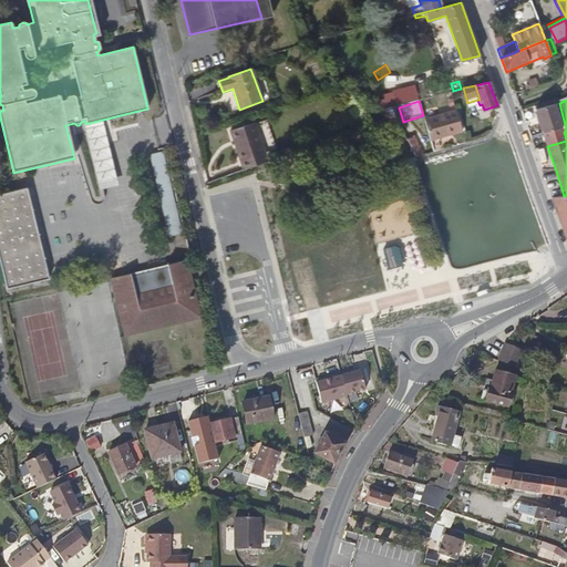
[(566,130),(559,103),(535,110),(547,146),(566,141),(564,132),(566,130)]
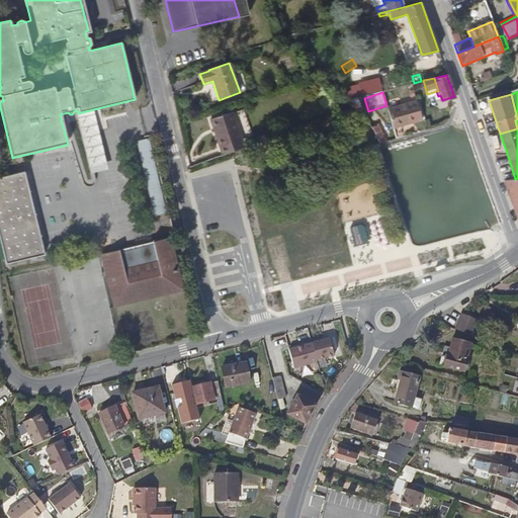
[(360,96),(346,100),(359,114),(367,111),(360,96)]
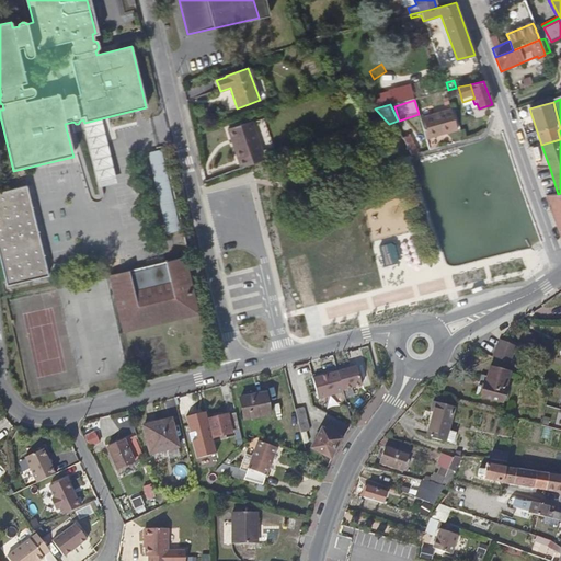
[(450,109),(419,117),(425,139),(457,130),(450,109)]
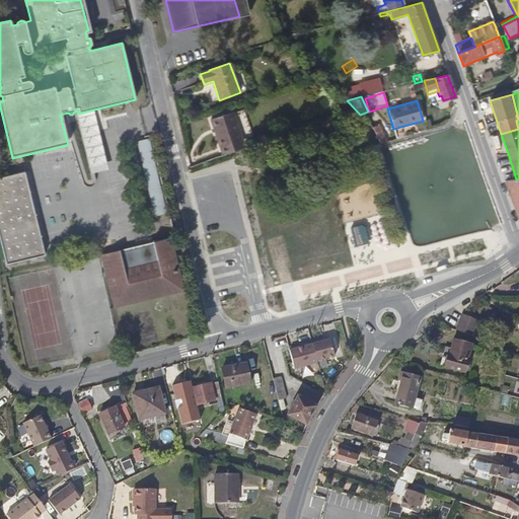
[(211,120),(222,155),(234,151),(246,146),(244,139),(241,139),(232,114),(211,120)]
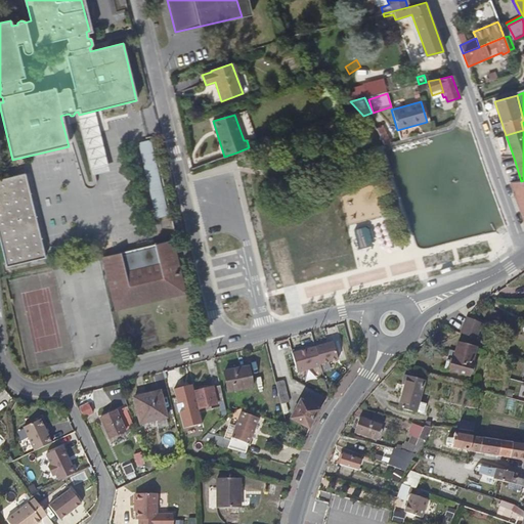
[(383,125),(376,128),(384,145),(391,143),(383,125)]
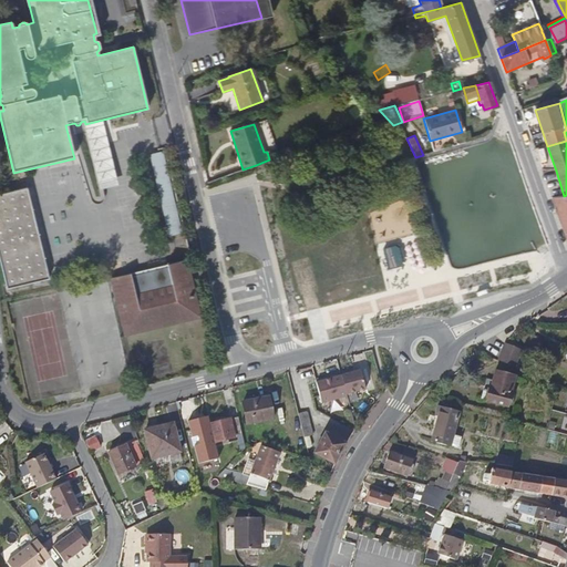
[(151,156),(169,237),(179,234),(160,154),(151,156)]
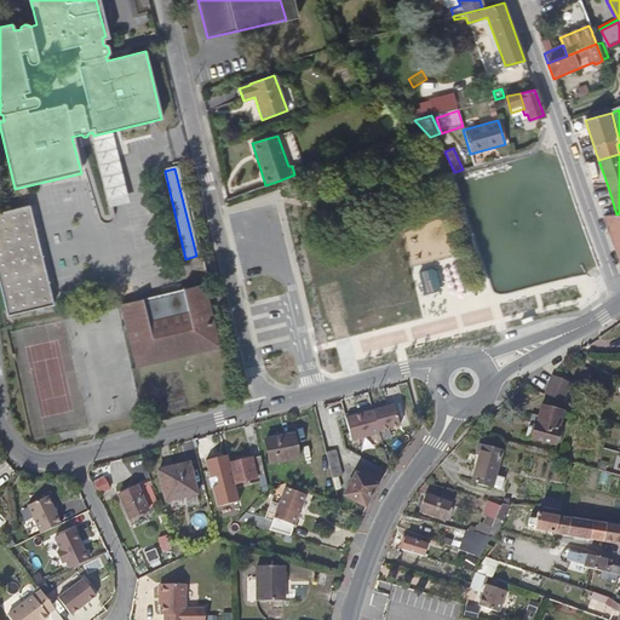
[(168,263),(179,262),(158,173),(147,174),(168,263)]
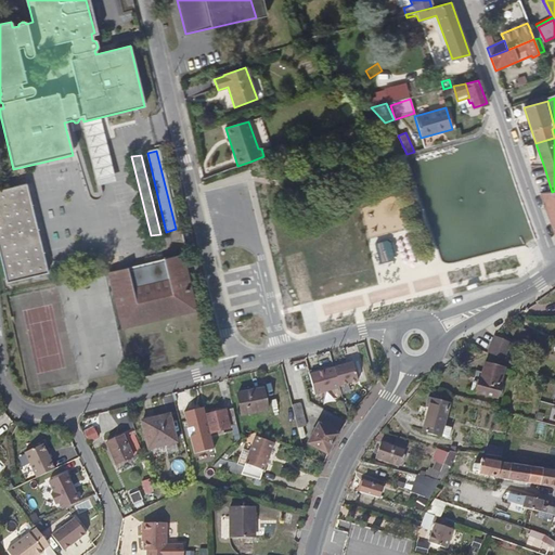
[(48,275),(26,186),(0,192),(0,262),(5,285),(48,275)]
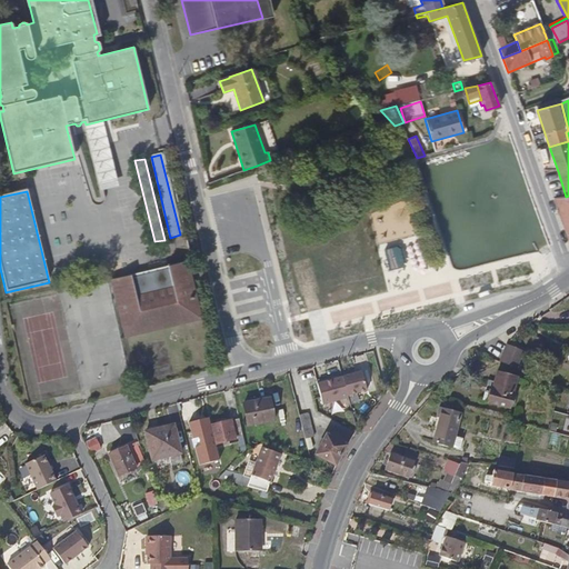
[(568,196),(566,197),(555,199),(568,241),(568,196)]
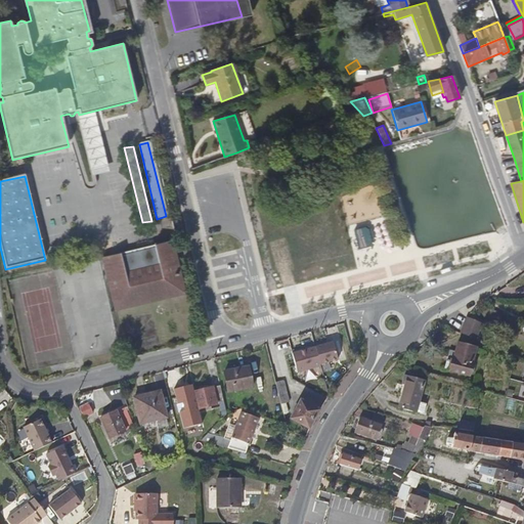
[(258,194),(250,198),(254,207),(262,203),(258,194)]
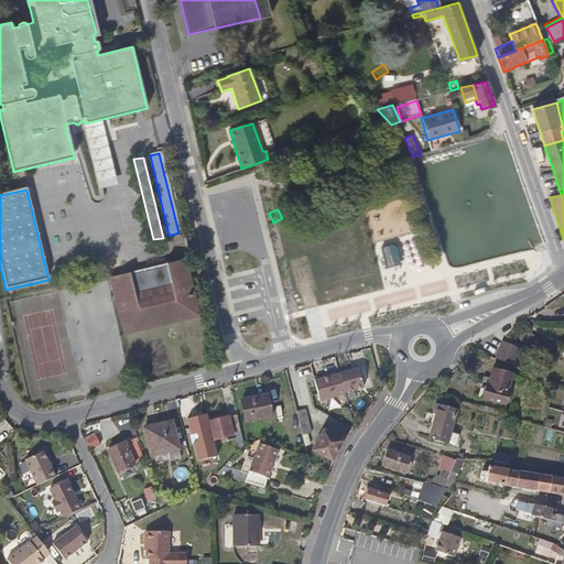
[(110,279),(126,336),(201,316),(187,259),(110,279)]
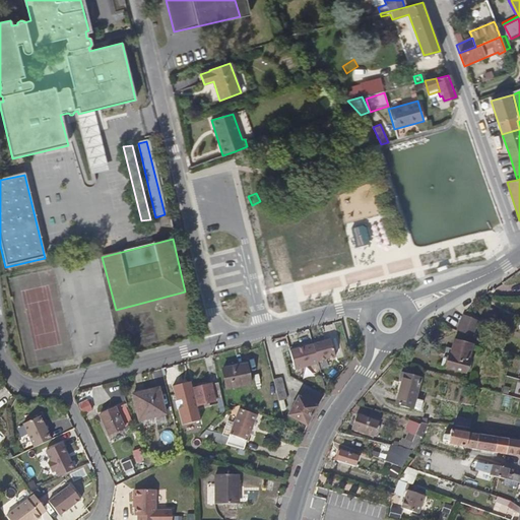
[(462,315),(455,331),(470,337),(477,322),(462,315)]
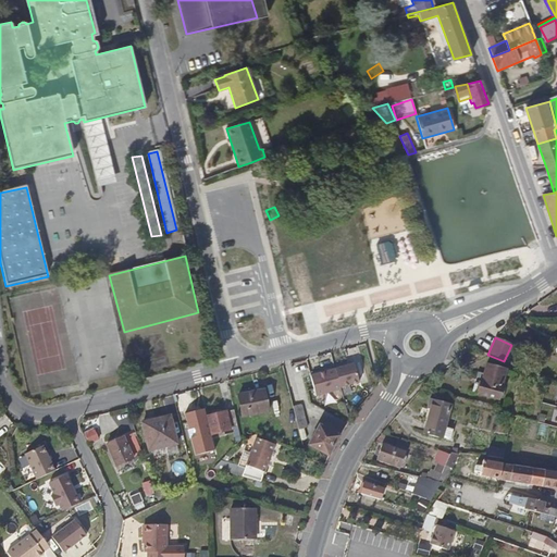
[(351,362),(333,367),(338,385),(356,381),(351,362)]
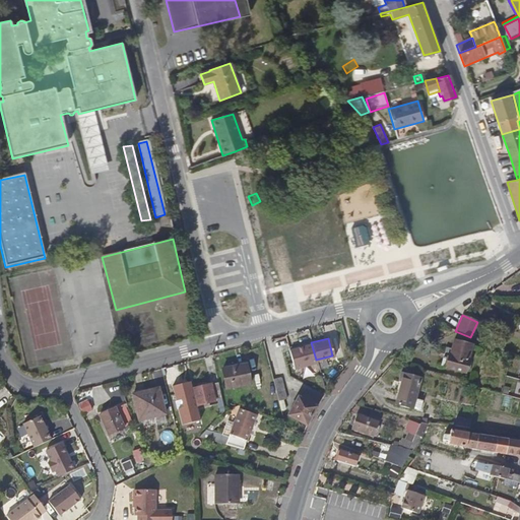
[(451,350),(445,348),(439,368),(465,375),(469,362),(467,362),(471,346),(454,341),(451,350)]
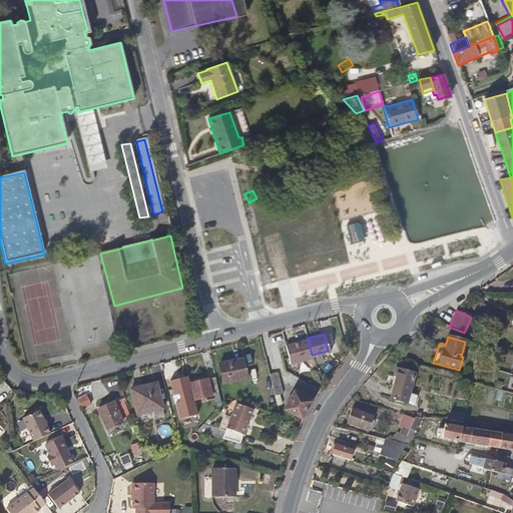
[(307,338),(285,344),(290,363),(312,356),(312,355),(307,338)]
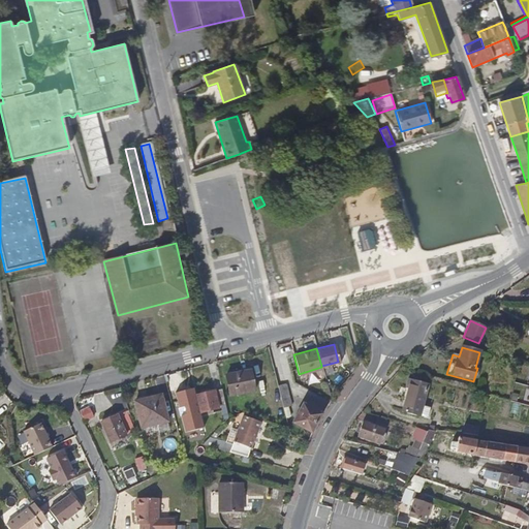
[(510,356),(497,351),(492,364),(505,369),(510,356)]
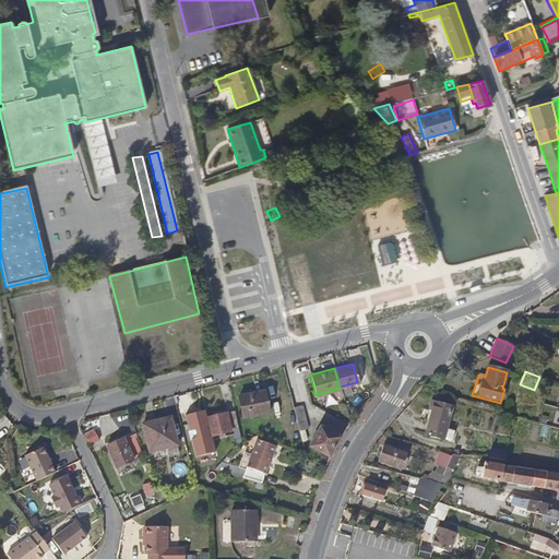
[(287,388),(302,444),(305,439),(302,430),(307,429),(296,385),(287,388)]
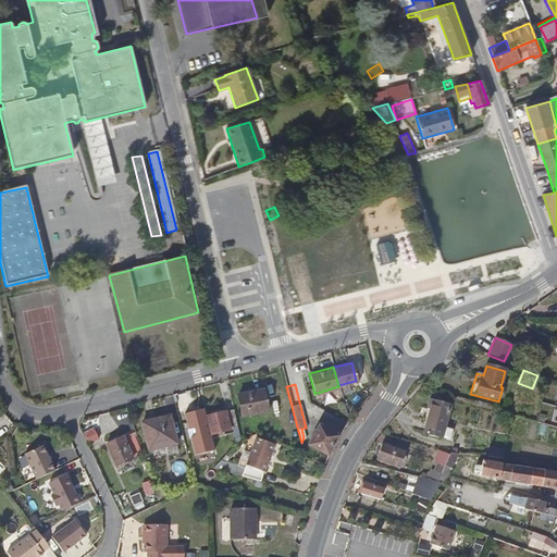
[(267,413),(262,392),(237,397),(242,419),(267,413)]
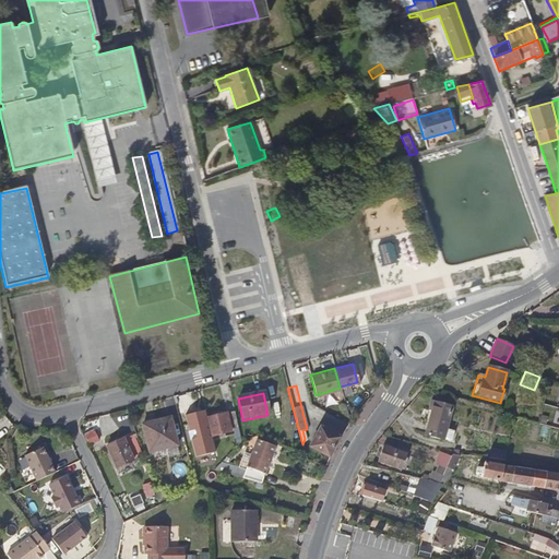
[(359,409),(366,416),(378,404),(371,399),(359,409)]
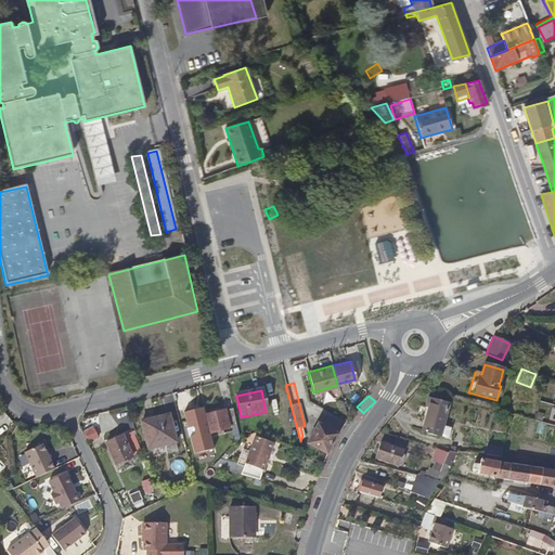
[(440,436),(443,425),(448,405),(429,400),(422,430),(440,436)]
